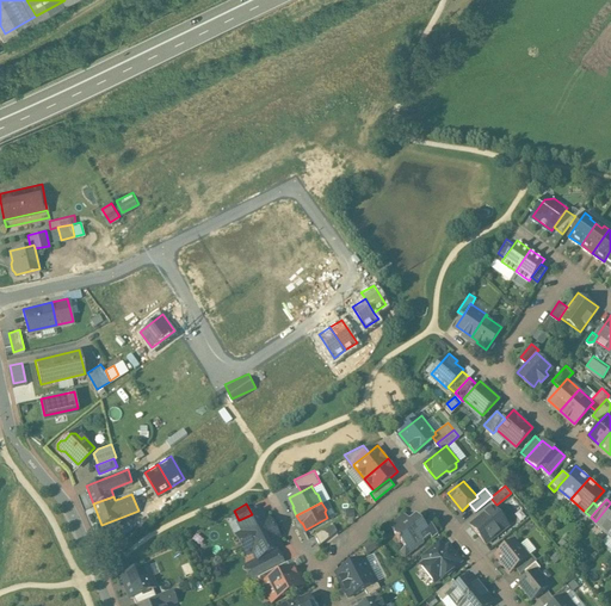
[(610,504),(596,521),(609,532),(610,529),(610,504)]
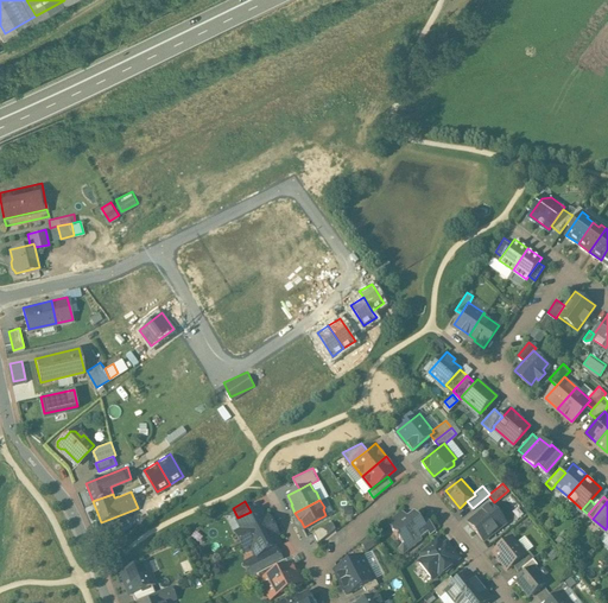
[(491,502),(469,520),(483,539),(506,520),(501,515),(502,513),(502,512),(501,511),(500,509),(499,509),(498,509),(491,502)]
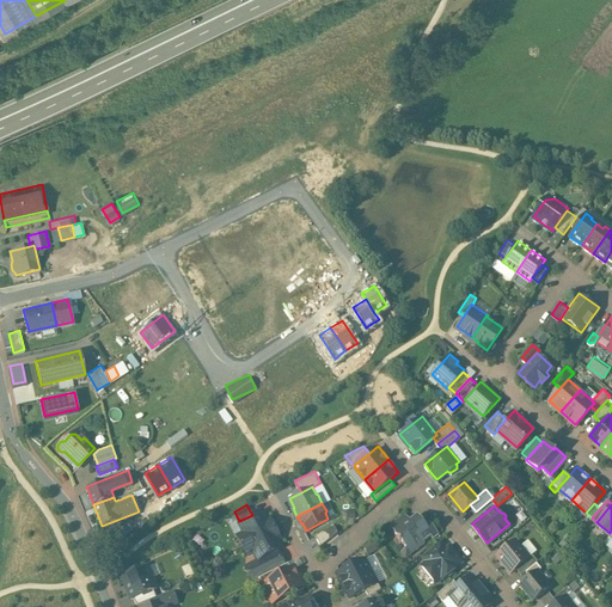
[(268,517),(263,509),(252,515),(239,521),(244,531),(237,534),(248,552),(254,549),(258,558),(277,547),(282,545),(277,537),(280,535),(270,516),(268,517)]
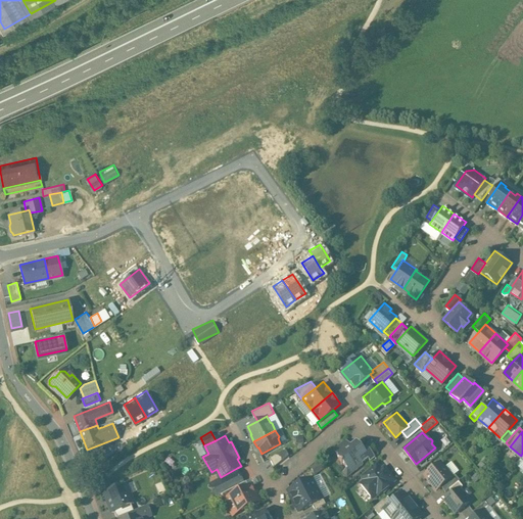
[(345,437),(333,447),(338,454),(350,444),(346,438),(345,437)]
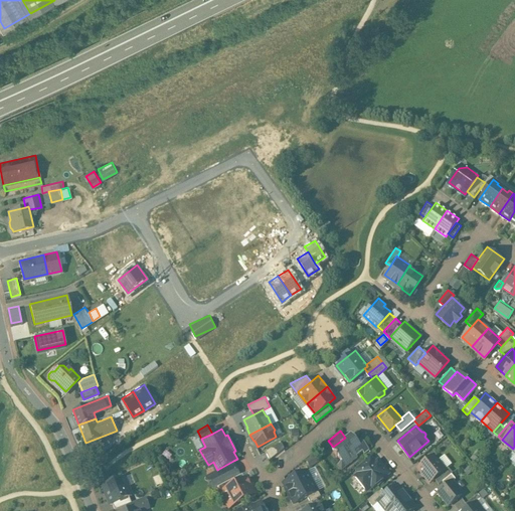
[(355,442),(349,434),(333,447),(332,448),(336,454),(337,456),(338,455),(342,461),(347,457),(350,461),(357,456),(356,454),(362,449),(364,452),(369,448),(361,438),(355,442)]
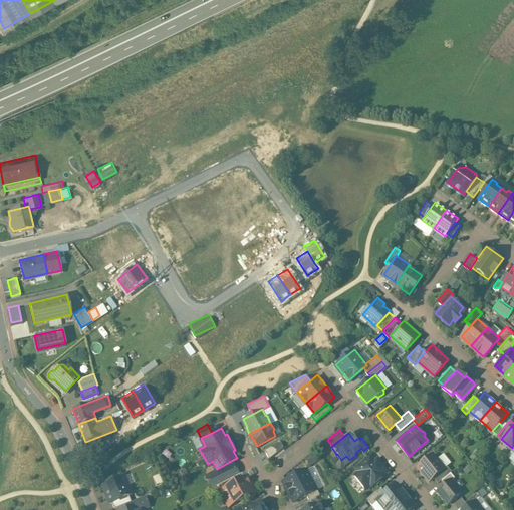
[(281,440),(265,448),(269,457),(284,446),(281,440)]
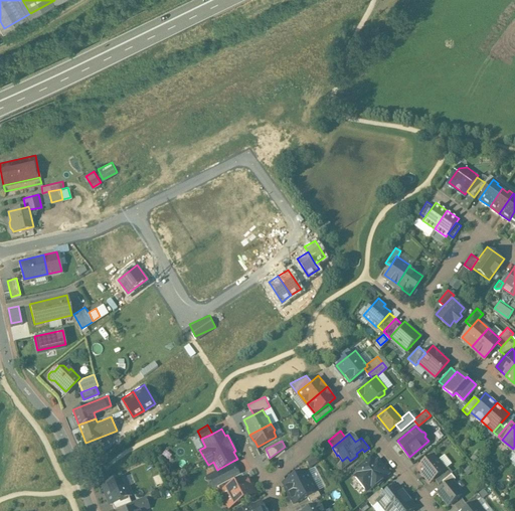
[(434,454),(418,466),(430,480),(435,477),(446,468),(445,467),(434,454)]
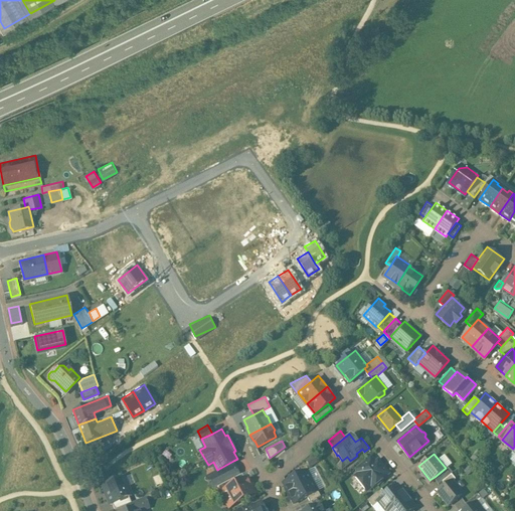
[(370,455),(356,466),(360,471),(365,467),(366,468),(375,461),(370,455)]
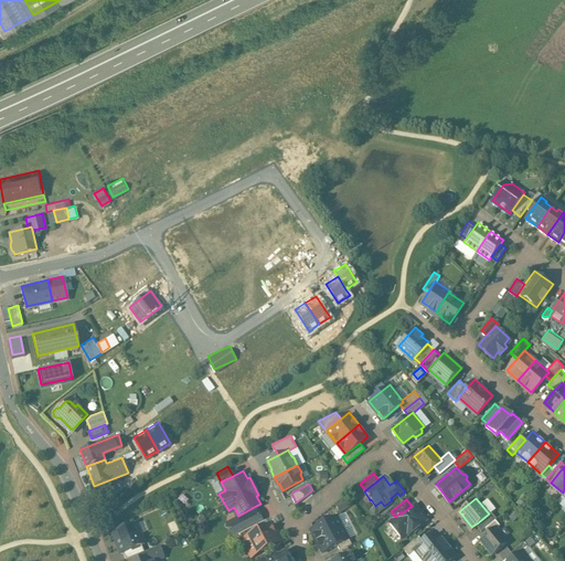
[(412,506),(402,514),(401,512),(395,517),(390,521),(402,537),(408,531),(409,533),(423,522),(422,521),(426,517),(415,504),(412,506)]
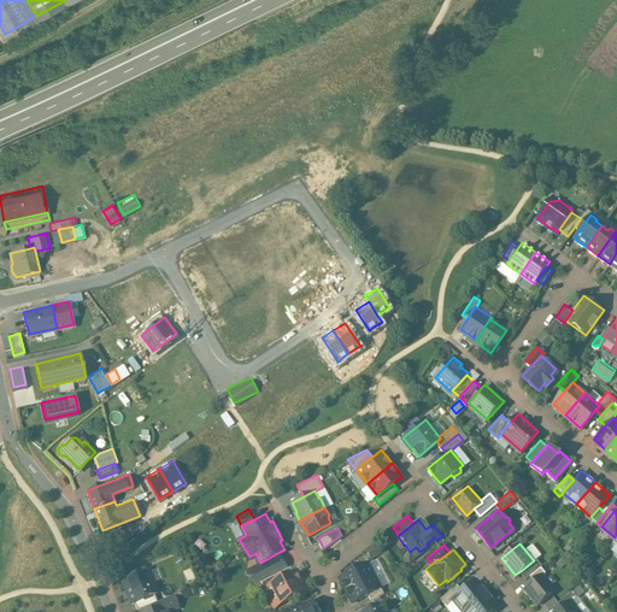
[(280,552),(260,563),(268,576),(254,582),(256,583),(260,581),(287,566),(280,552)]
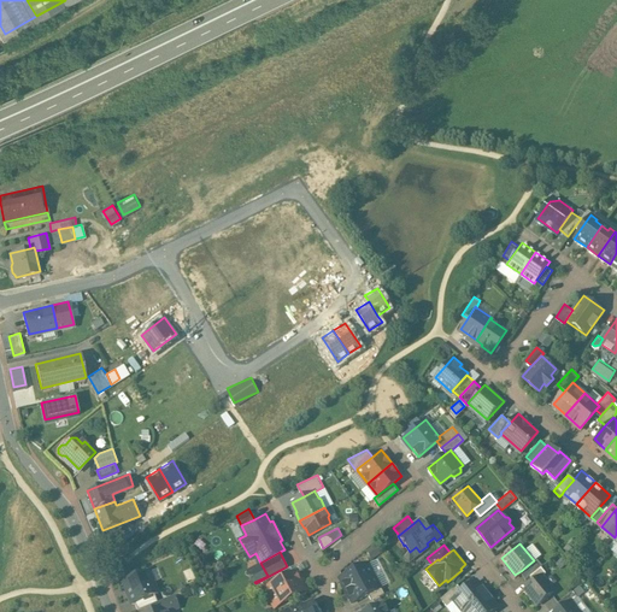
[(534,560),(521,571),(526,577),(530,574),(541,565),(542,564),(536,557),(533,559),(534,560)]
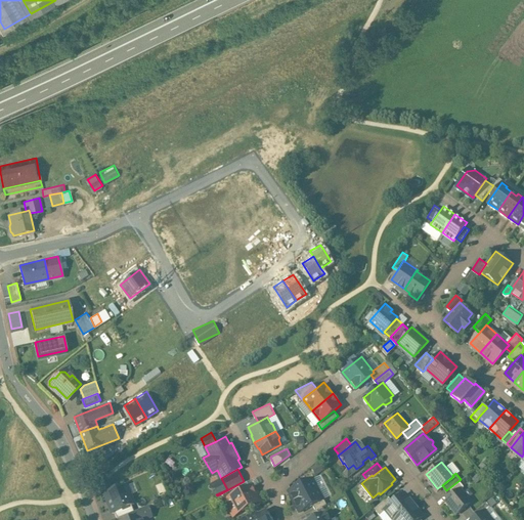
[(312,478),(289,490),(294,500),(317,487),(312,478)]
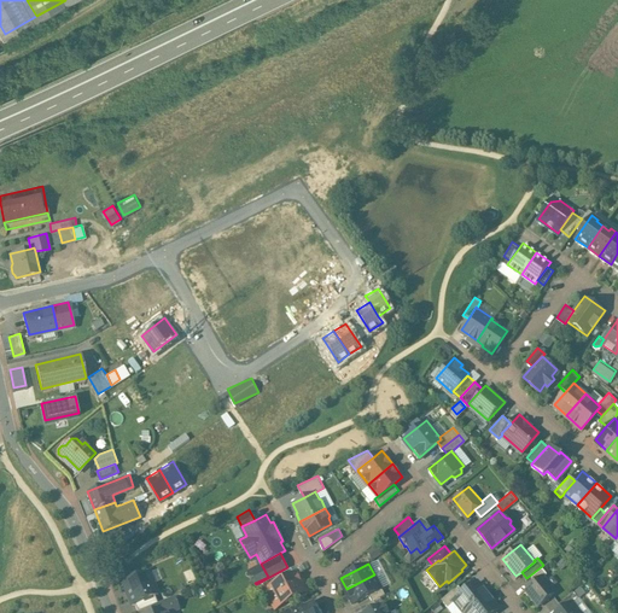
[(287,567),(261,582),(266,589),(293,574),(293,573),(290,567),(291,566),(287,567)]
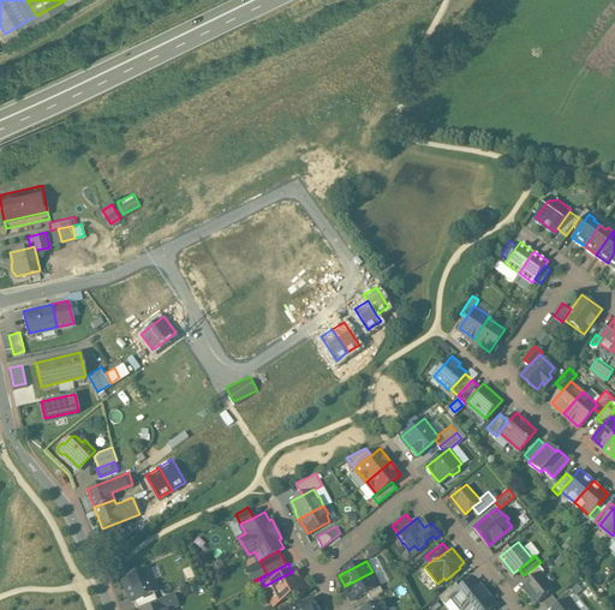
[(539,563),(529,572),(532,578),(539,572),(541,572),(544,569),(539,563)]
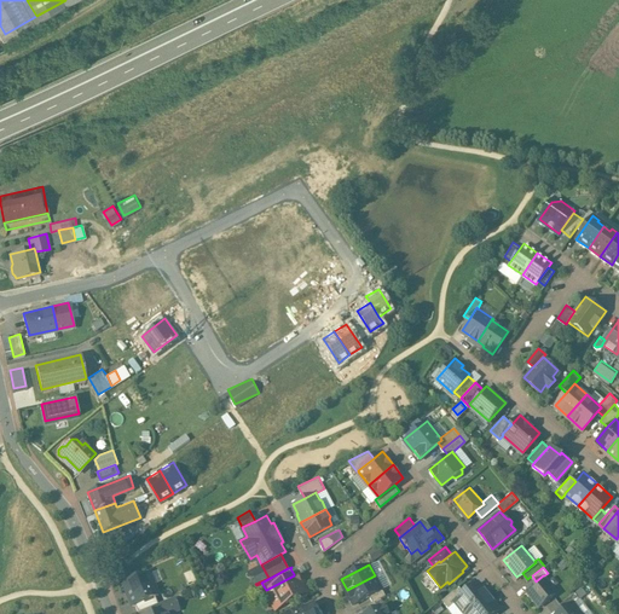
[(149,569),(122,580),(131,602),(157,591),(149,569)]
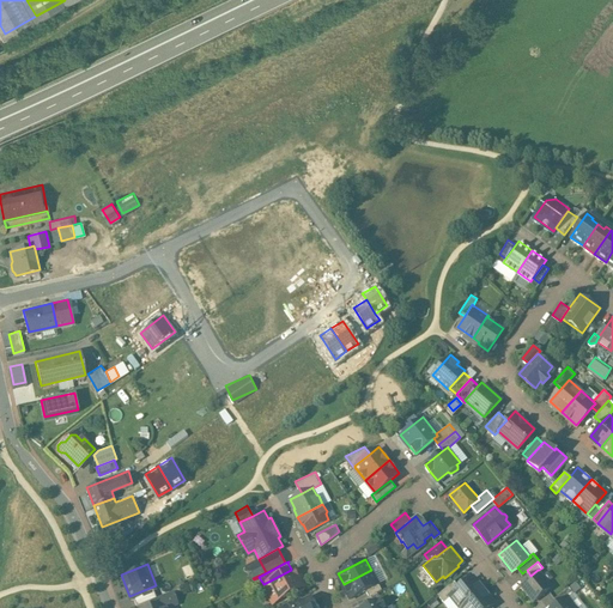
[(291,570),(263,584),(267,593),(272,590),(275,599),(305,583),(301,573),(298,575),(295,569),(297,567),(297,566),(291,569),(291,570)]
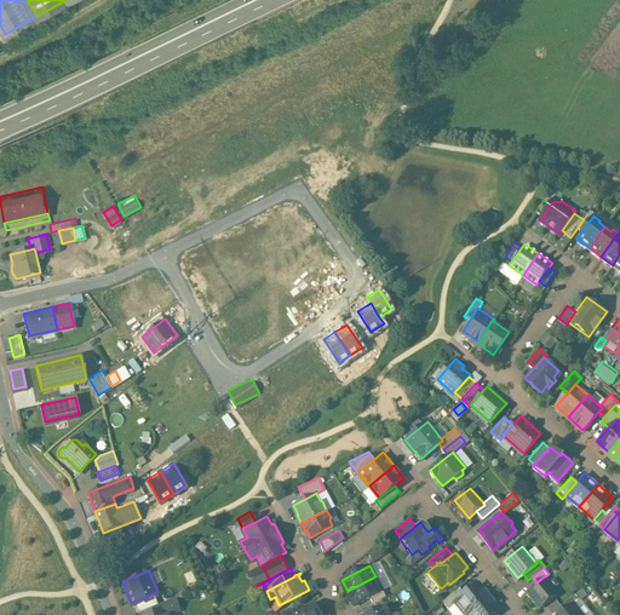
[(375,576),(348,591),(355,603),(369,596),(382,588),(375,576)]
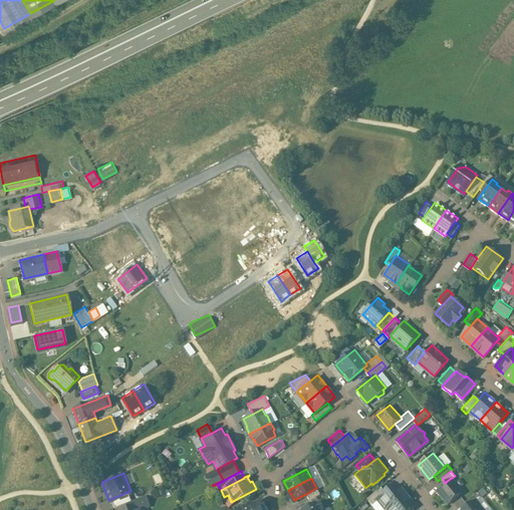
[(445,483),(437,490),(447,502),(462,491),(452,478),(451,478),(445,483)]
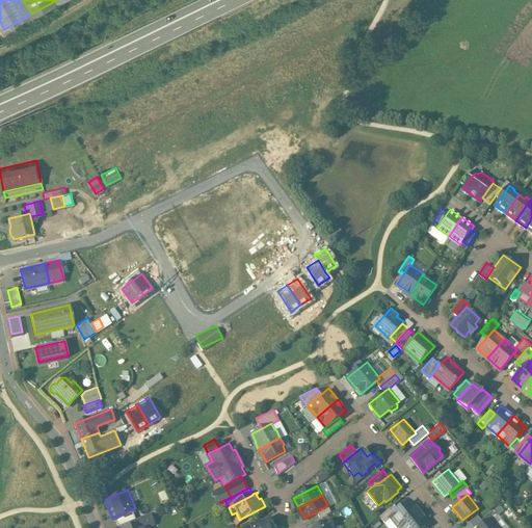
[(399,508),(391,516),(391,517),(400,527),(420,510),(411,499),(399,508)]
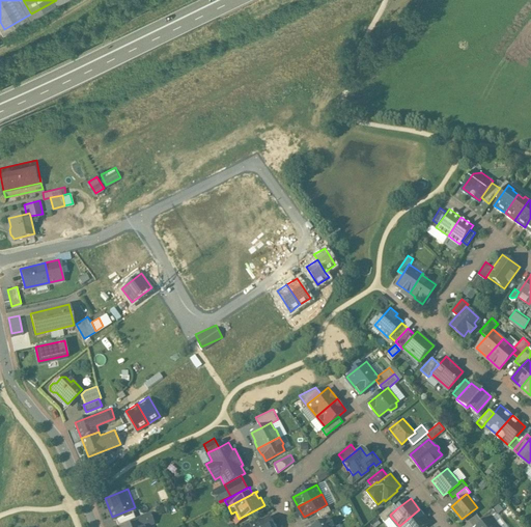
[(393,502),(379,514),(385,520),(390,516),(390,515),(398,507),(393,502)]
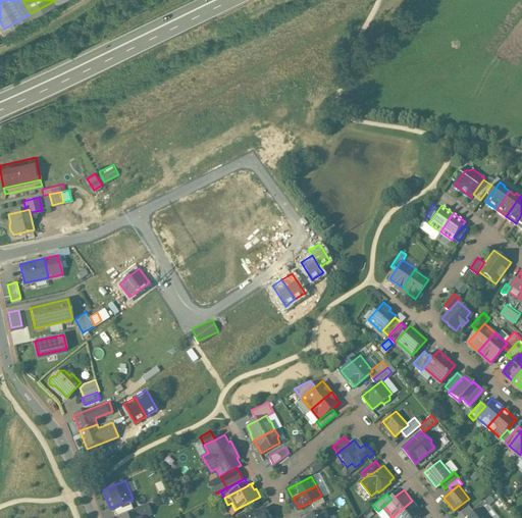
[(321,496),(311,502),(314,507),(315,506),(325,501),(322,495),(321,496)]
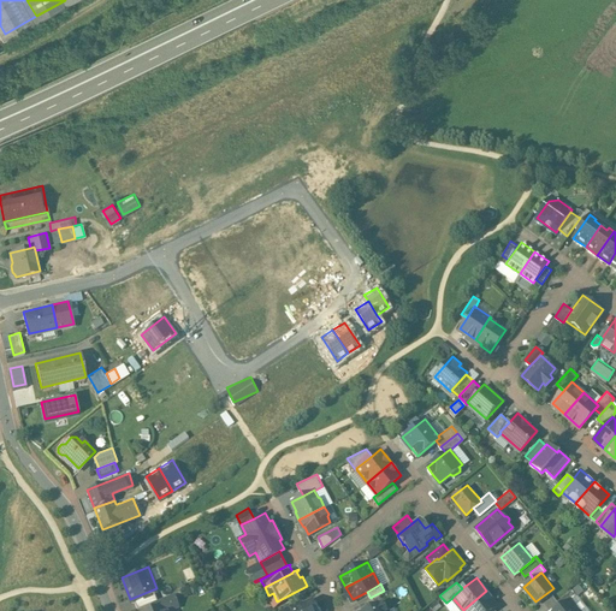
[(572,588),(557,599),(562,605),(570,598),(570,599),(576,594),(572,588)]
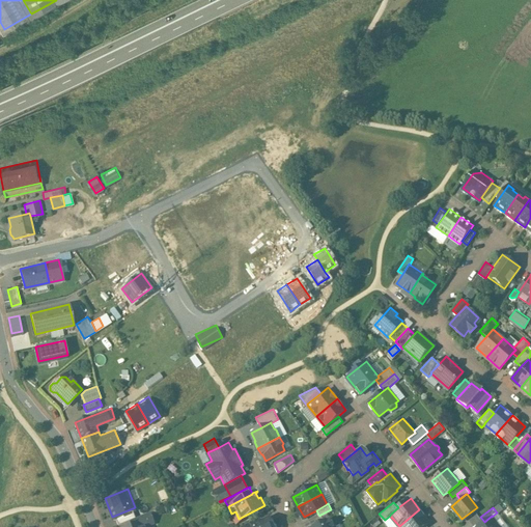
[(419,509),(399,526),(420,526),(428,521),(419,509)]
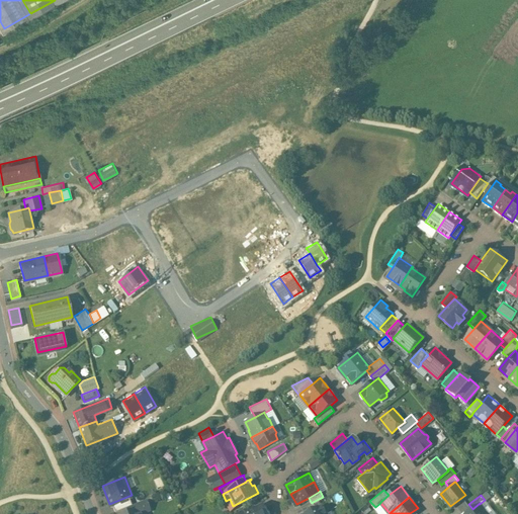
[(146,498),(128,505),(132,511),(139,508),(141,512),(150,508),(146,498)]
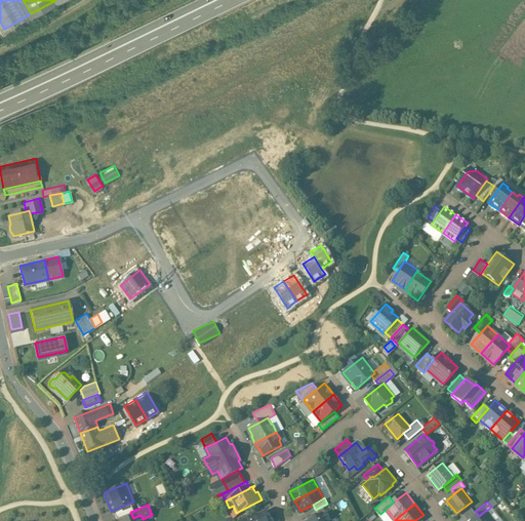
[(316,510),(311,512),(314,519),(321,515),(317,509),(316,510)]
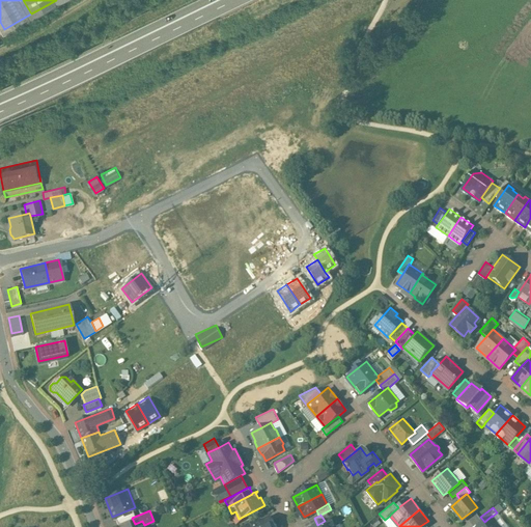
[(258,516),(242,525),(242,526),(249,526),(260,522),(258,516)]
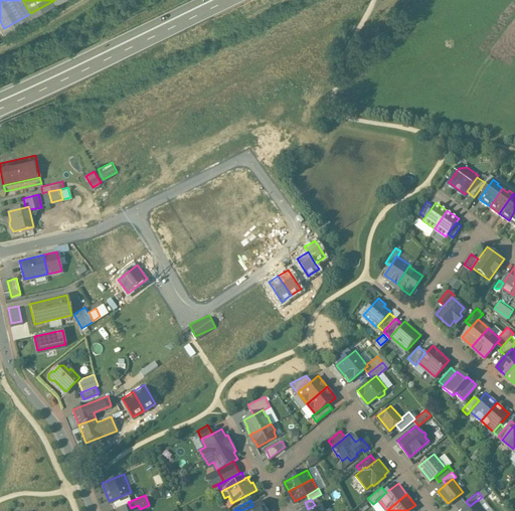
[(470,506),(463,510),(485,510),(477,501),(477,500),(470,506)]
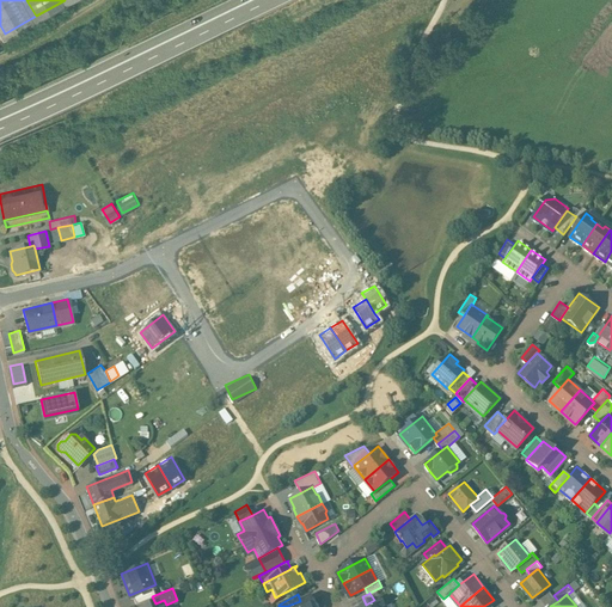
[(300,601),(287,606),(318,606),(313,599),(312,600),(311,595),(300,601)]
